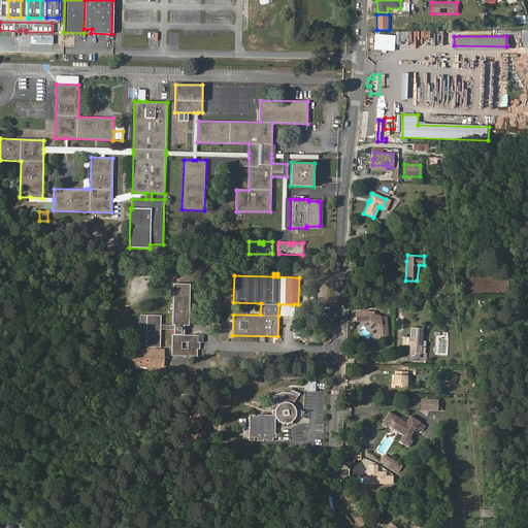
[(186,335),(186,326),(191,326),(192,285),(175,284),(173,325),(162,325),(162,316),(147,316),(147,318),(141,318),(140,336),(147,336),(146,348),(152,348),(152,350),(157,350),(157,348),(162,348),(162,329),(176,330),(175,335),(173,335),(173,356),(198,357),(199,350),(201,350),(201,342),(199,342),(199,335),(186,335)]
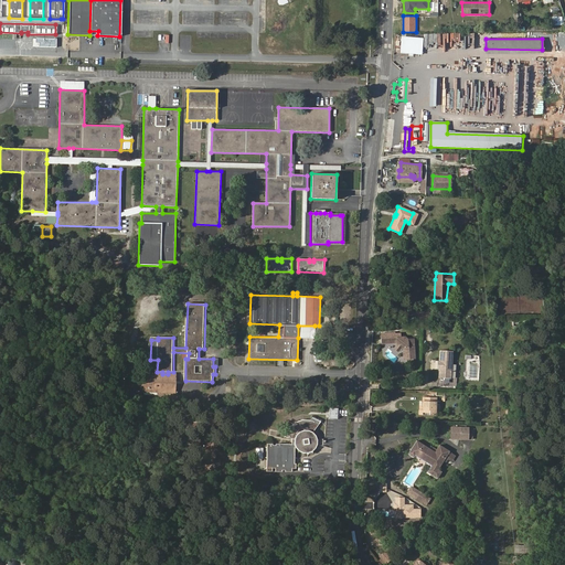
[(430,310),(409,311),(411,321),(432,319),(430,310)]
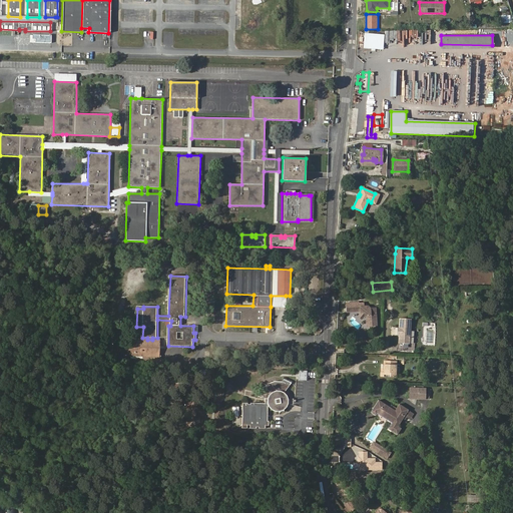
[(286,296),(271,296),(271,307),(286,307),(286,296)]
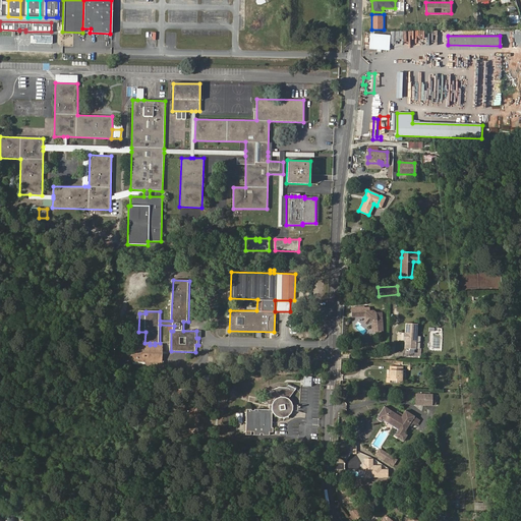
[(352,312),(352,316),(366,315),(367,317),(369,320),(371,320),(372,329),(383,329),(382,311),(377,311),(377,309),(370,310),(370,309),(364,309),(364,308),(364,307),(359,307),(359,312),(352,312)]
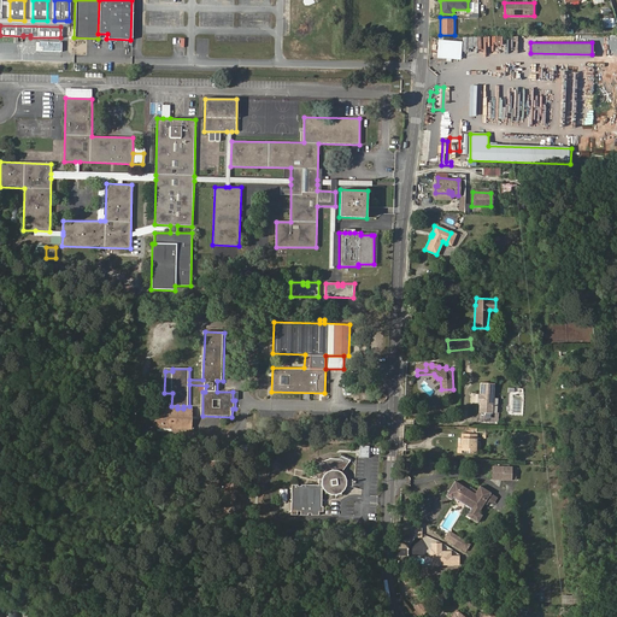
[(495,385),(482,383),(481,395),(480,395),(479,406),(481,406),(480,413),(494,415),(495,385)]
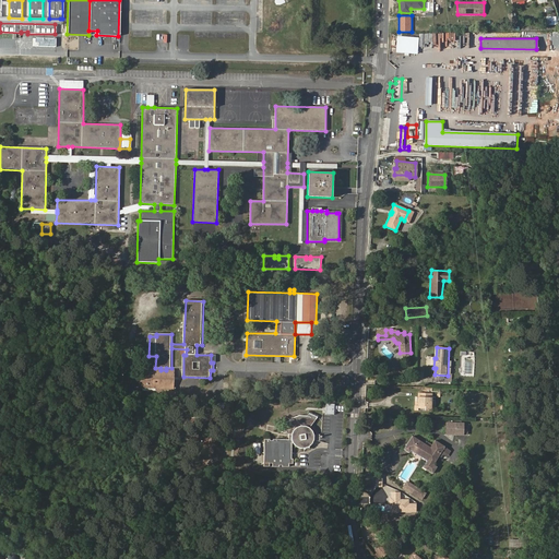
[(166,370),(161,370),(142,369),(141,388),(156,388),(156,391),(164,391),(164,388),(173,388),(173,370),(166,370)]
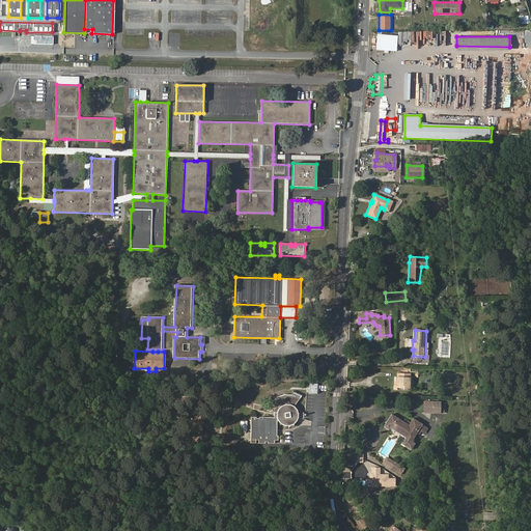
[(118,363),(118,356),(108,355),(108,363),(118,363)]
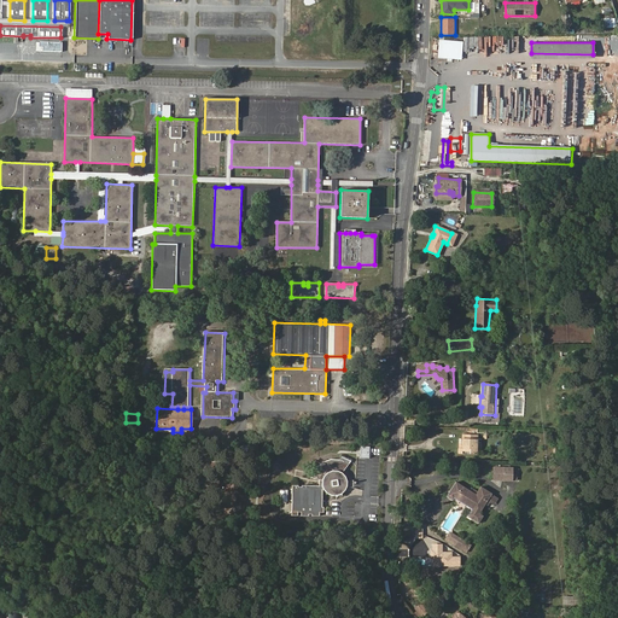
[(466,452),(466,454),(471,455),(472,433),(459,433),(459,437),(458,437),(456,449),(454,449),(454,454),(460,454),(461,452),(466,452)]
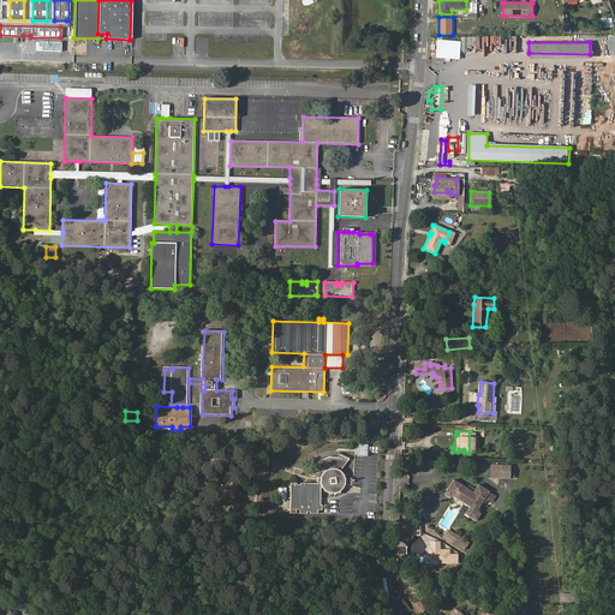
[(347,458),(339,454),(336,458),(328,458),(321,460),(314,466),(310,475),(320,478),(320,482),(320,483),(321,485),(322,488),(324,490),(327,493),(330,493),(335,493),(335,494),(340,493),(340,491),(342,489),(344,487),(345,484),(357,487),(357,482),(351,482),(351,478),(345,478),(344,475),(342,471),(341,470),(347,458)]
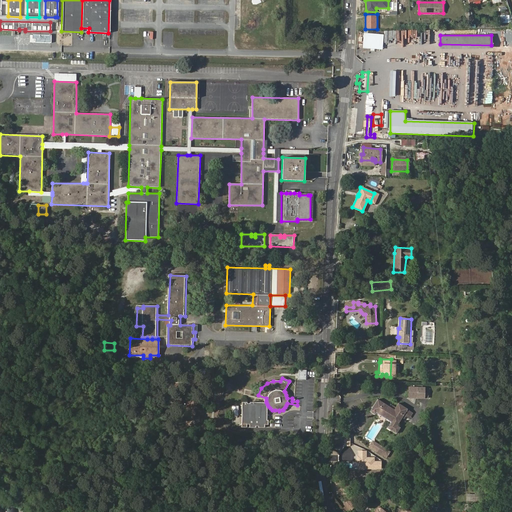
[(421,398),(421,388),(416,388),(416,391),(406,390),(406,398),(421,398)]
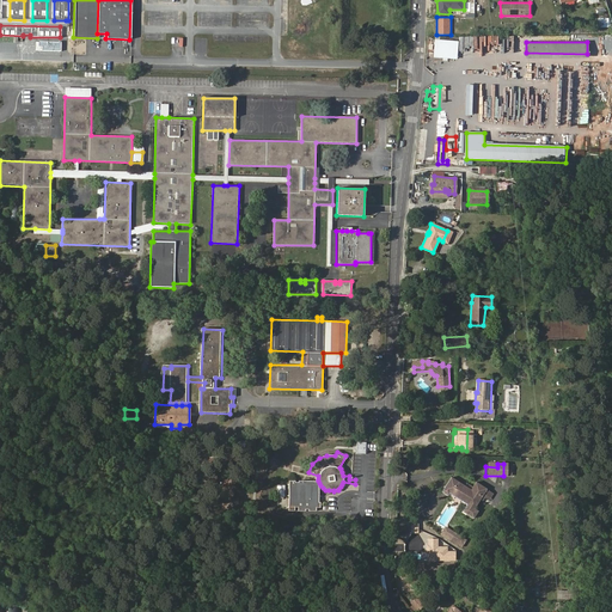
[(471,489),(452,476),(442,491),(448,495),(450,491),(469,503),(466,507),(463,513),(472,519),(478,510),(473,507),(482,495),(487,488),(476,481),(471,489)]
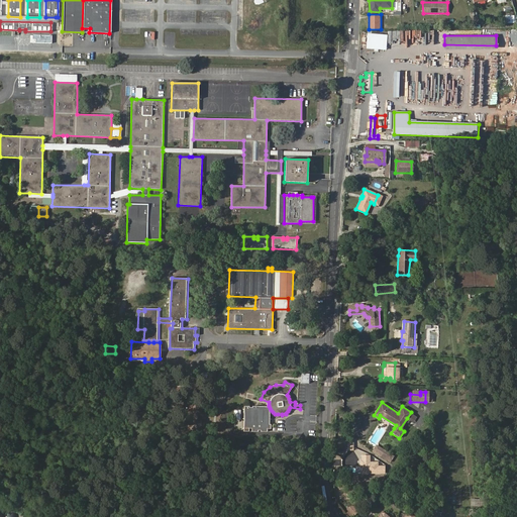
[(245,406),(245,409),(247,409),(247,428),(244,428),(244,431),(249,431),(249,428),(252,428),(252,431),(259,431),(259,430),(262,430),(262,431),(268,431),(268,428),(272,429),(272,424),(270,424),(271,410),(270,408),(269,406),(253,406),(253,407),(250,407),(250,406),(245,406)]
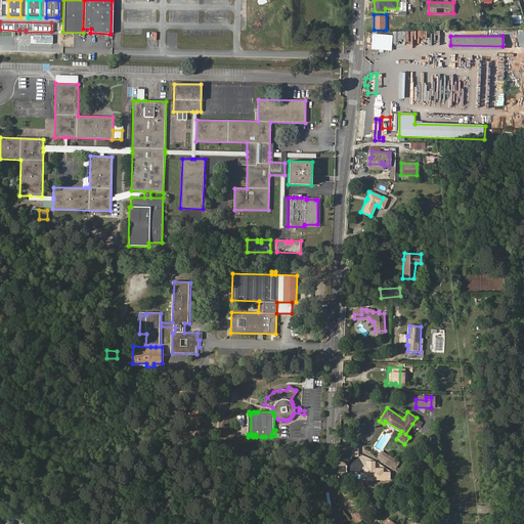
[(418,428),(422,422),(417,418),(412,424),(418,428)]
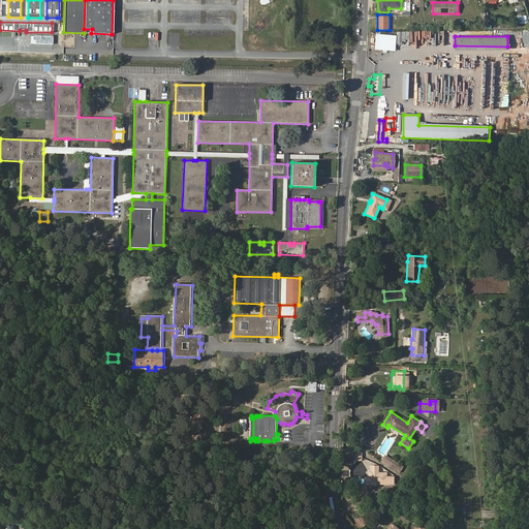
[(405,435),(389,425),(387,428),(403,438),(405,435)]
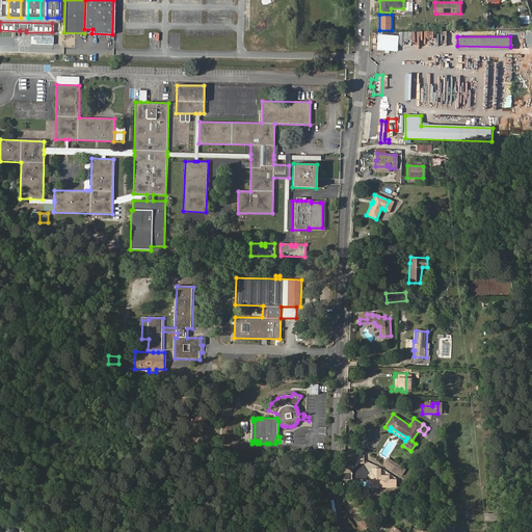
[(382,463),(386,466),(389,468),(386,471),(391,474),(393,470),(401,476),(406,469),(388,457),(382,463)]
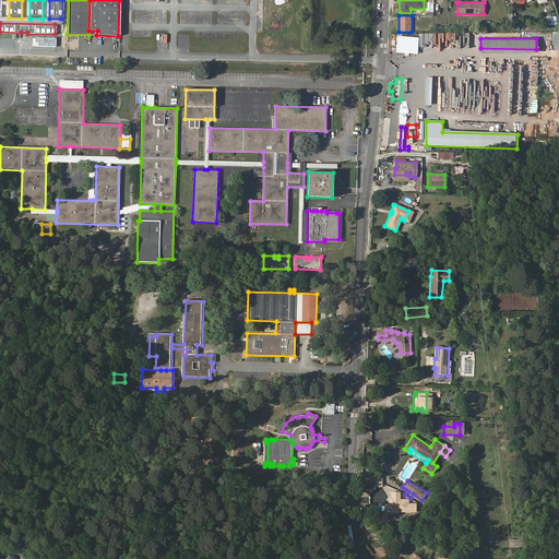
[(380,546),(377,549),(383,557),(389,551),(384,546),(380,546)]
